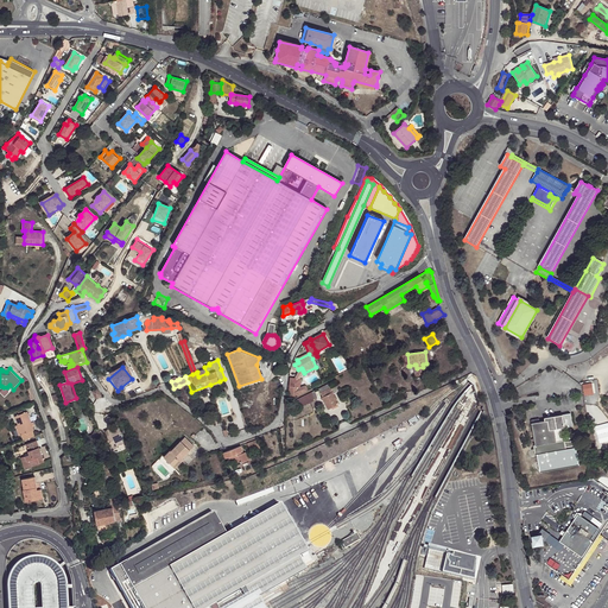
[(132,379),(121,387),(125,391),(134,382),(132,379)]
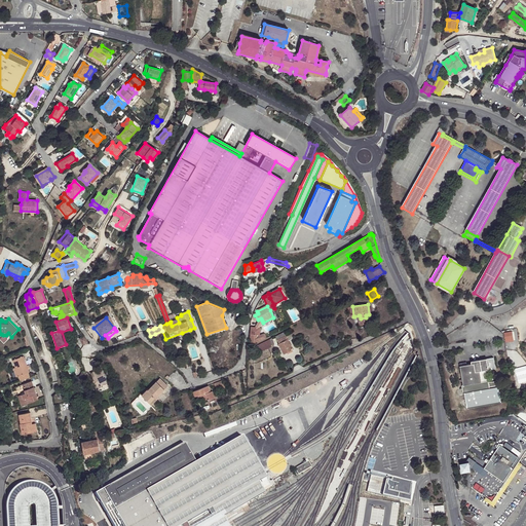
[(0,338),(4,343),(11,337),(8,333),(6,335),(3,335),(1,334),(0,334),(0,338)]
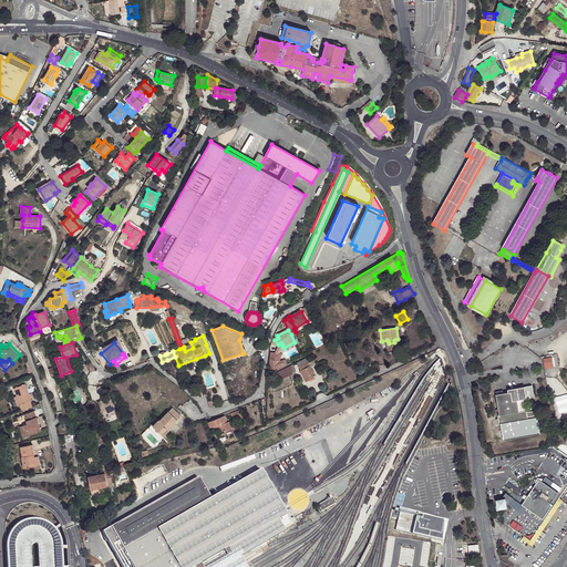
[(95,369),(90,361),(85,364),(90,371),(95,369)]
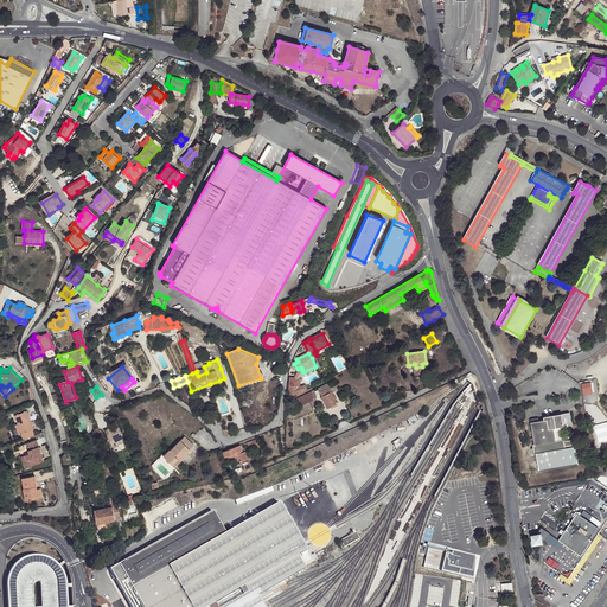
[(334,396),(331,387),(320,393),(323,397),(328,409),(339,404),(337,398),(338,398),(337,395),(334,396)]
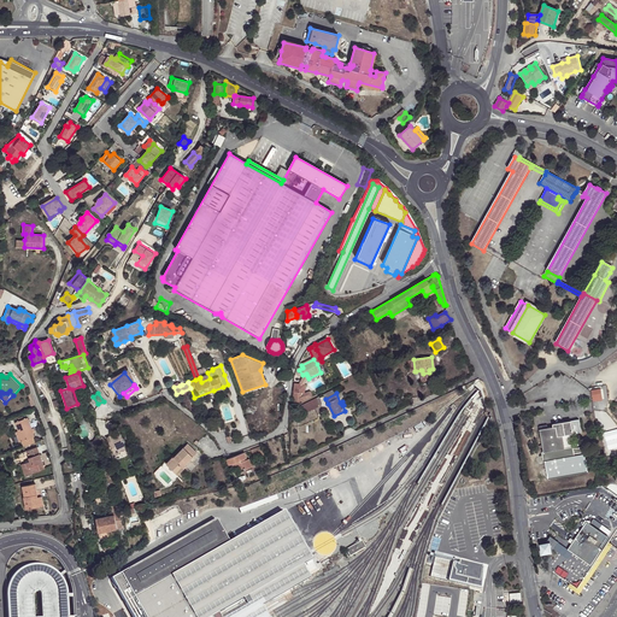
[(303,409),(304,412),(305,413),(319,407),(318,406),(323,405),(319,398),(301,406),(303,409)]
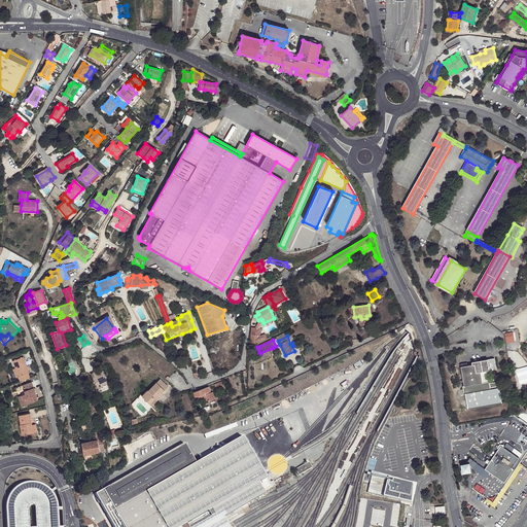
[(13,360),(15,367),(19,376),(21,381),(30,378),(28,373),(30,373),(28,367),(27,364),(24,356),(13,360)]
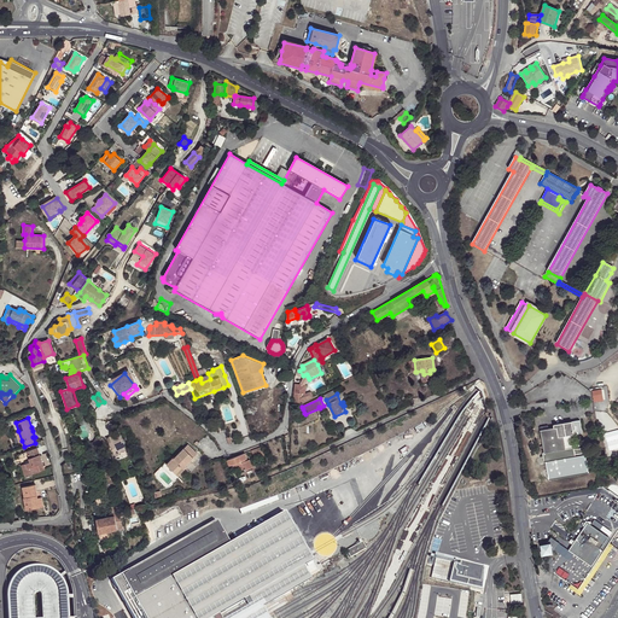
[(563,437),(571,435),(582,433),(579,420),(553,425),(554,429),(541,431),(543,453),(542,453),(543,462),(546,462),(548,479),(588,473),(584,455),(583,456),(582,449),(573,450),(573,448),(565,449),(560,450),(559,437),(563,437)]
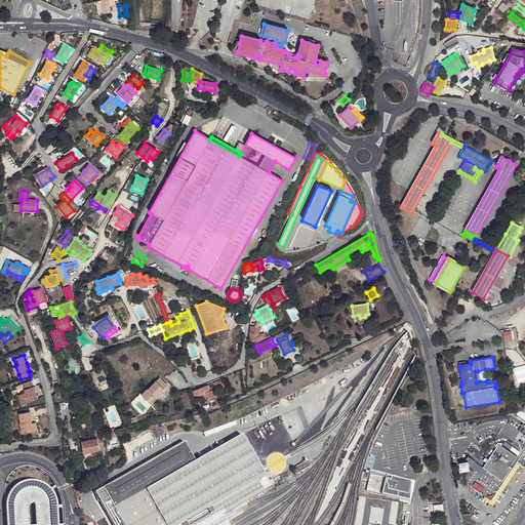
[(96,388),(108,382),(102,369),(101,369),(101,368),(94,371),(97,378),(93,380),(96,388)]
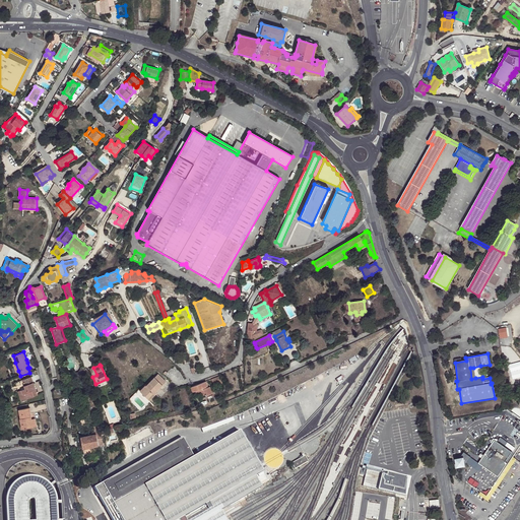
[(482,377),(480,366),(473,368),(475,378),(482,377)]
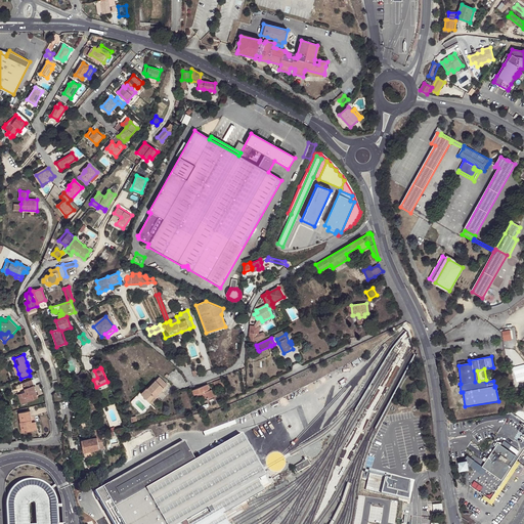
[(86,369),(84,370),(81,375),(78,376),(79,380),(88,377),(86,369)]
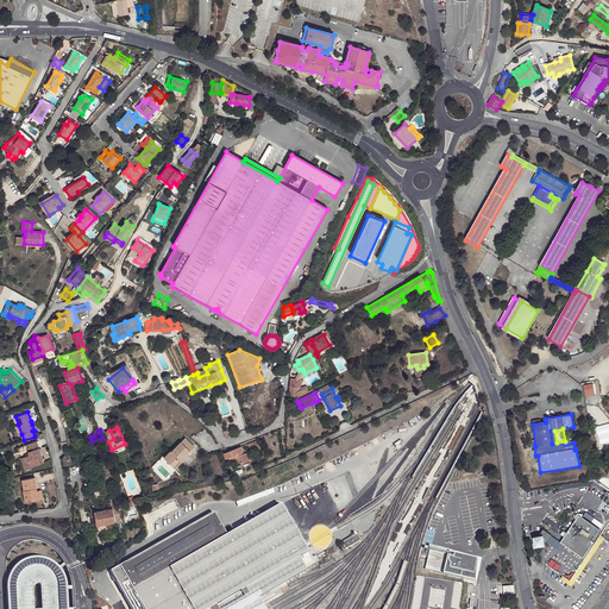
[(194,447),(186,439),(173,452),(171,452),(164,458),(176,469),(182,463),(184,460),(183,459),(194,447)]
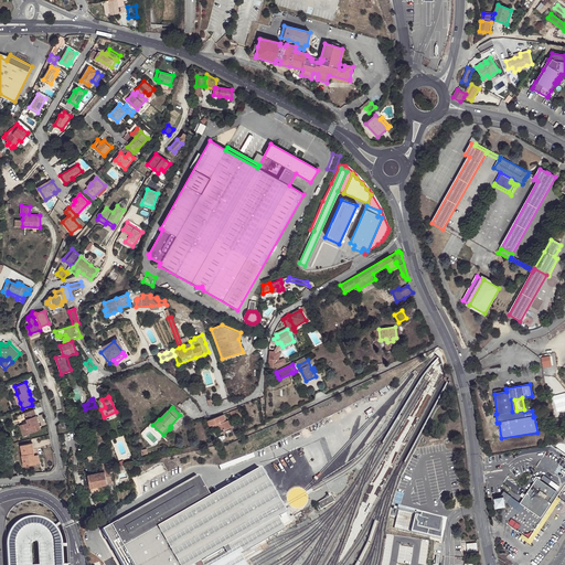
[(36,424),(40,422),(34,408),(27,412),(29,417),(28,418),(29,420),(24,423),(29,433),(38,429),(36,424)]
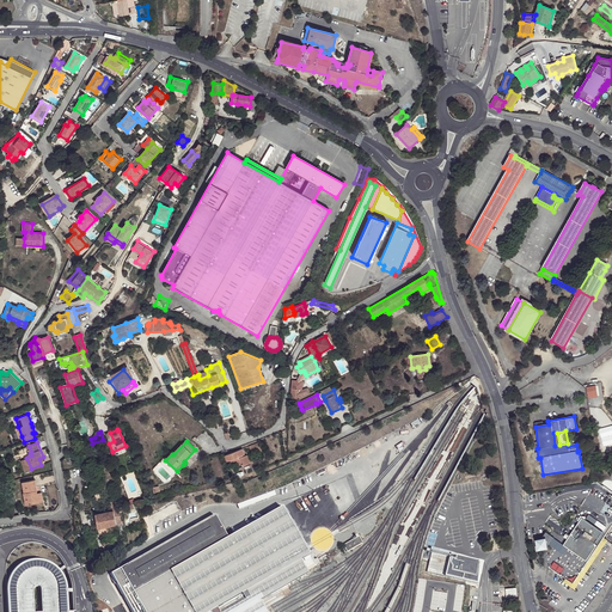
[(263,450),(261,442),(249,446),(251,452),(256,451),(256,452),(263,450)]
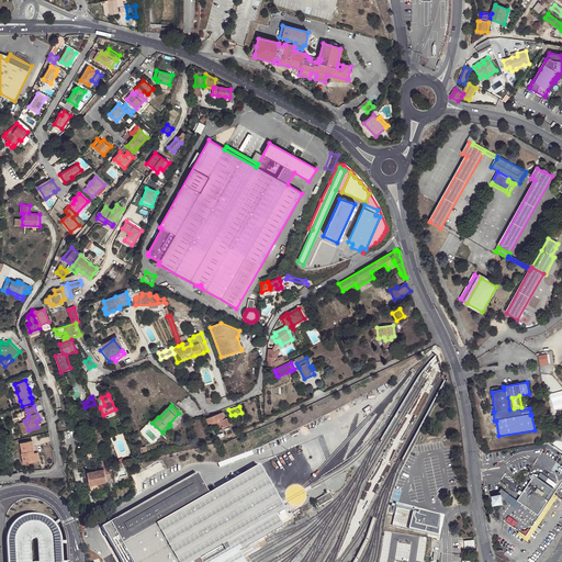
[(225,417),(223,412),(206,417),(209,424),(211,423),(213,427),(217,425),(218,428),(222,427),(223,428),(231,425),(227,418),(223,419),(223,418),(225,417)]
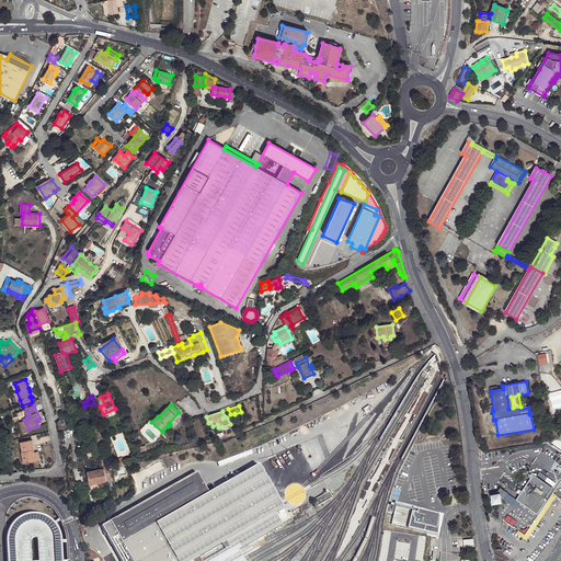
[(38,433),(38,443),(49,443),(49,433),(38,433)]
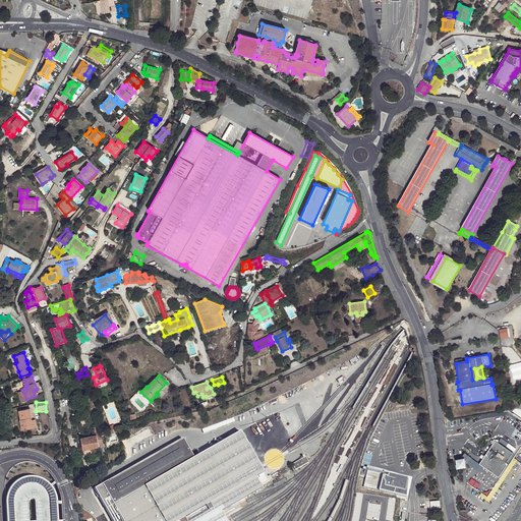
[(34,427),(32,420),(32,418),(32,417),(30,408),(18,411),(20,420),(22,430),(34,427)]
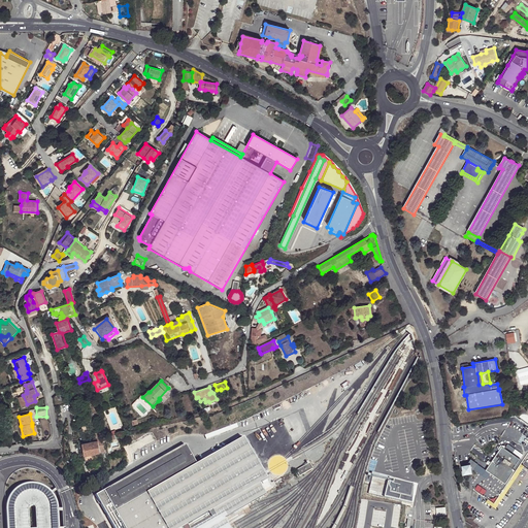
[(486,472),(475,488),(490,498),(496,502),(521,466),(522,464),(527,456),(527,422),(523,419),(494,459),(490,466),(486,472)]
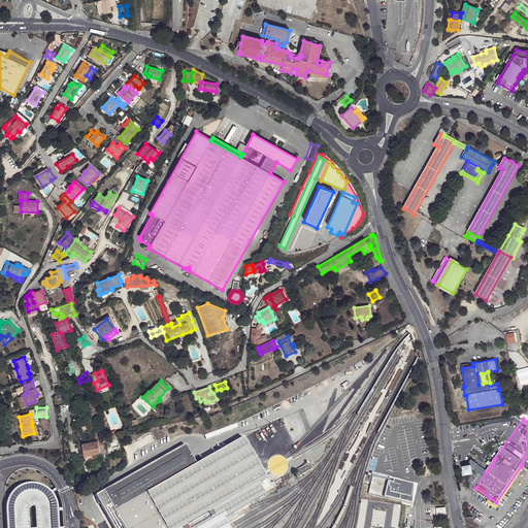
[(98,438),(98,440),(83,443),(85,456),(105,451),(103,443),(108,442),(108,440),(107,436),(98,438)]
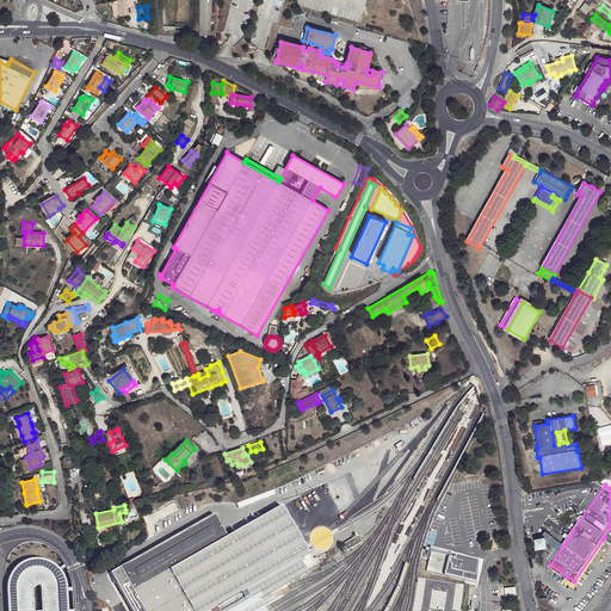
[(265,610),(263,605),(285,593),(284,591),(279,581),(314,562),(306,547),(284,508),(229,539),(215,516),(113,572),(135,610),(265,610)]
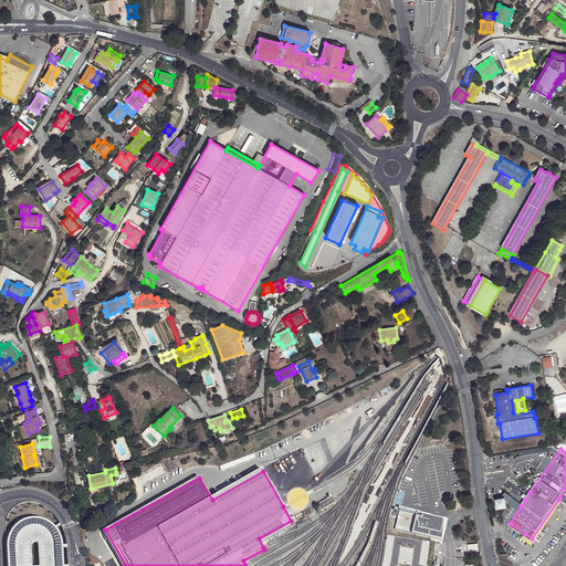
[(501,498),(496,499),(499,507),(507,505),(507,503),(510,503),(514,496),(505,491),(501,498)]
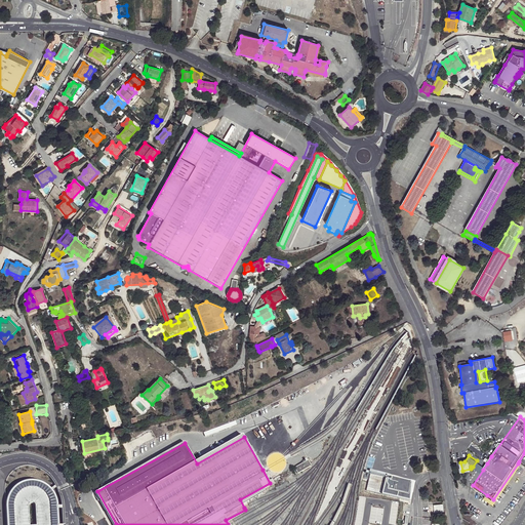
[(481,458),(483,470),(487,463),(491,456),(481,458)]
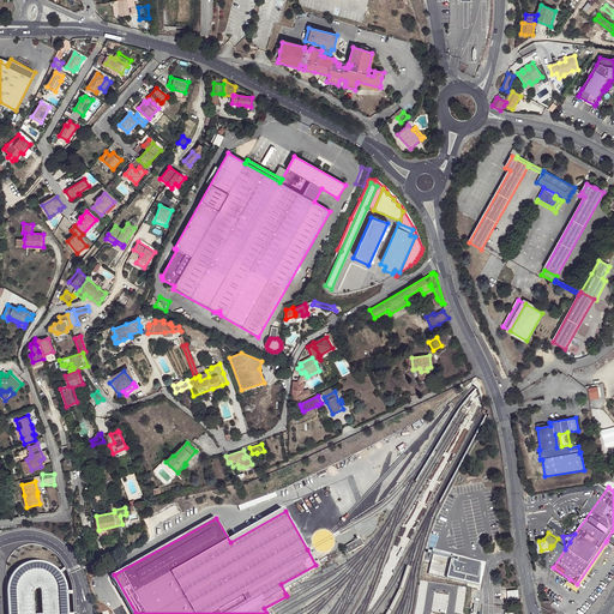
[(345,547),(349,553),(363,543),(360,537),(345,547)]
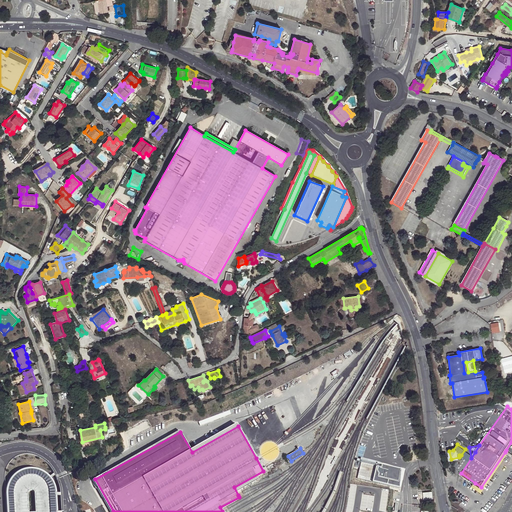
[(473,486),(482,492),(497,471),(508,454),(505,452),(481,487),(475,483),(473,486)]
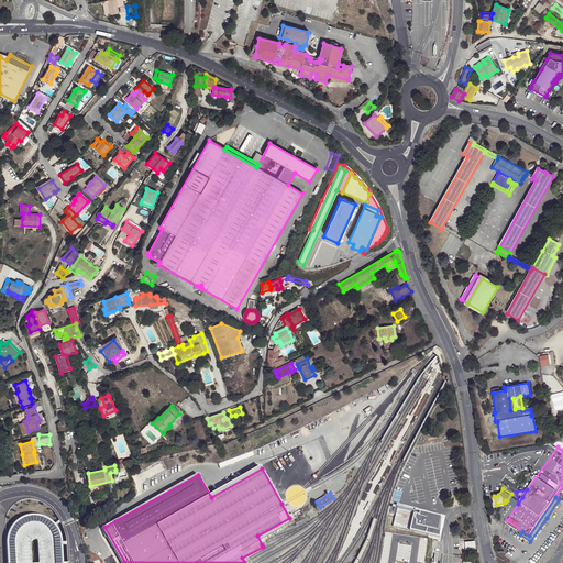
[(410,533),(415,514),(398,510),(394,530),(410,533)]
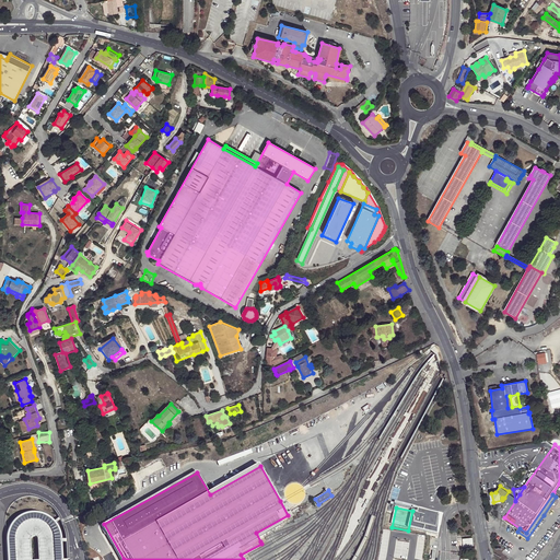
[(61,559),(57,536),(45,527),(48,524),(46,514),(27,518),(25,510),(24,511),(34,559),(61,559)]
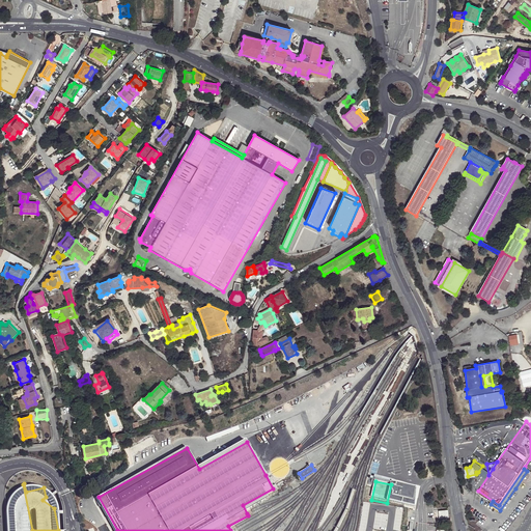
[(416,490),(391,484),(387,503),(415,508),(416,490)]
